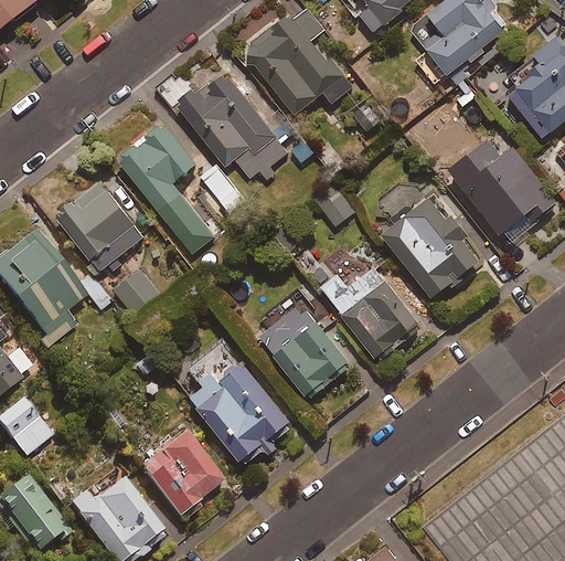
[(0,0),(0,25),(32,0),(0,0)]
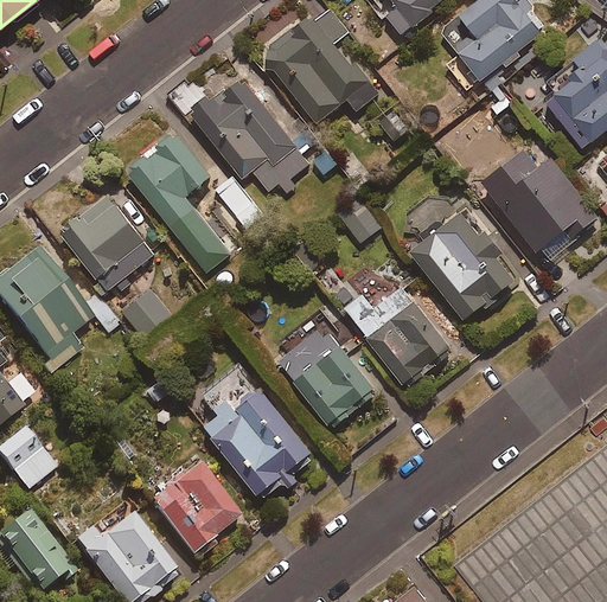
[(372,0),(401,36),(446,0),(372,0)]
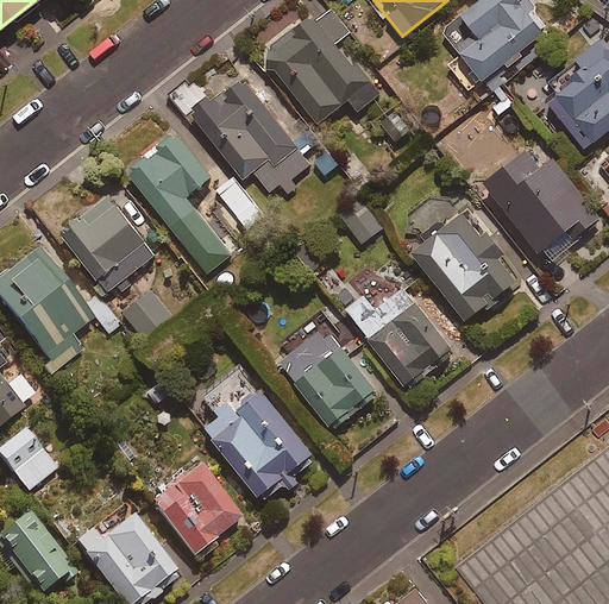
[(545,30),(520,0),(477,0),(460,14),(465,20),(445,38),(483,82),(545,30)]
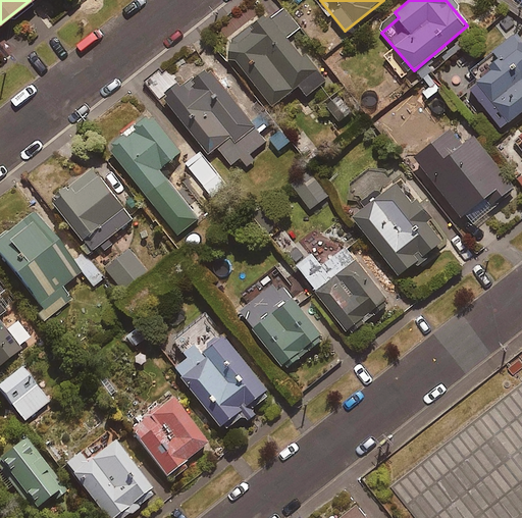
[(301,31),(284,10),(271,20),(265,12),(223,45),(271,106),(297,87),(305,99),(325,83),(291,39),(301,31)]
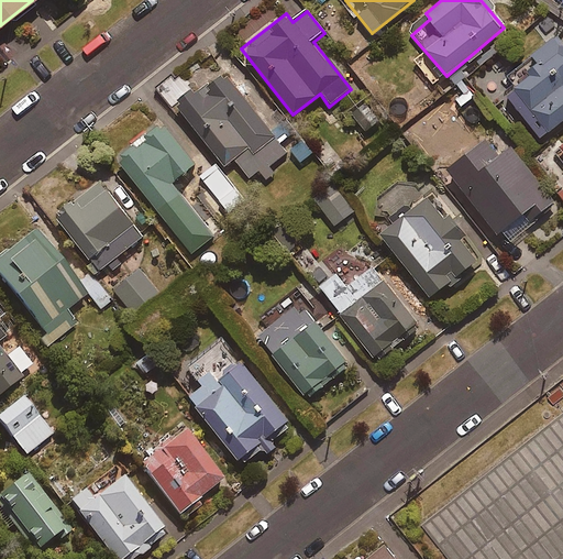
[(562,46),(554,35),(506,77),(514,88),(506,95),(540,139),(562,120),(562,46)]
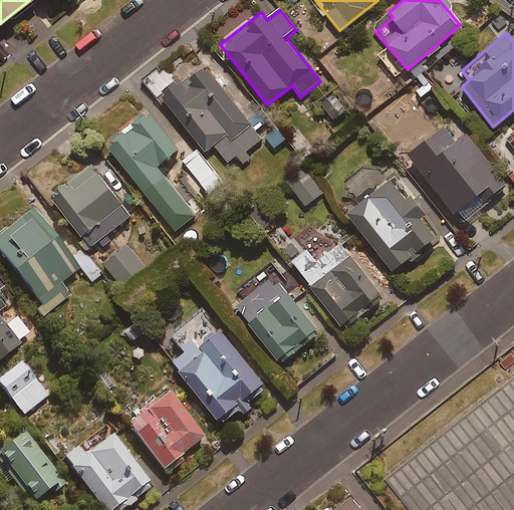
[(236,158),(242,166),(250,159),(246,154),(261,142),(256,135),(268,124),(259,112),(246,122),(205,68),(182,86),(177,79),(159,92),(205,153),(214,146),(228,165),(236,158)]
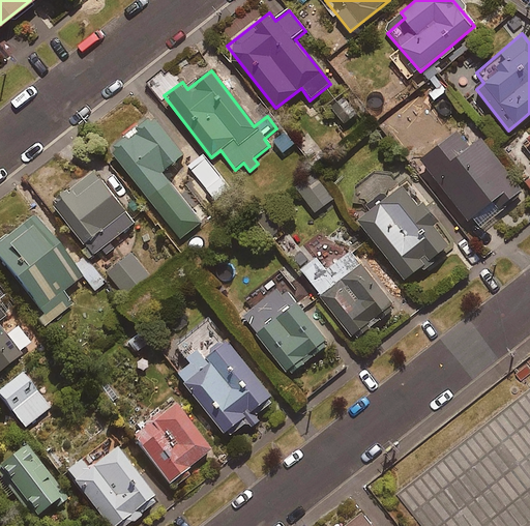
[(358,116),(343,97),(329,108),(345,126),(358,116)]
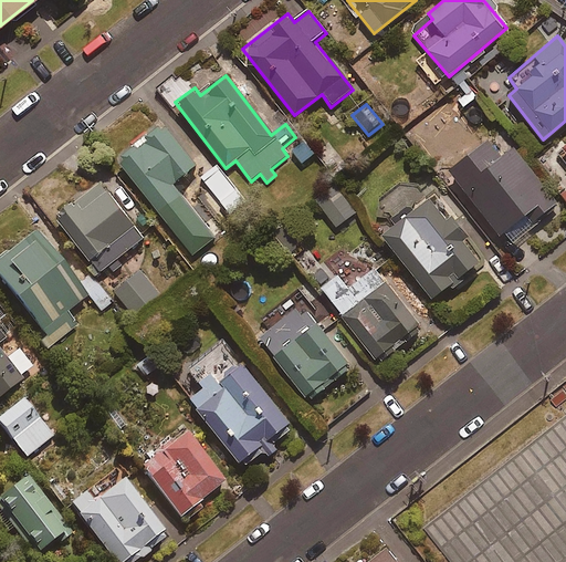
[(454,147),(432,122),(412,138),(435,165),(454,147)]
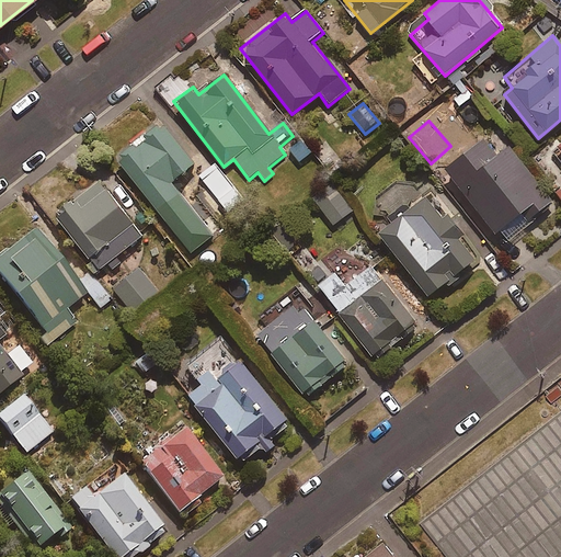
[(190,207),(172,185),(195,167),(161,125),(117,159),(168,224),(190,207)]
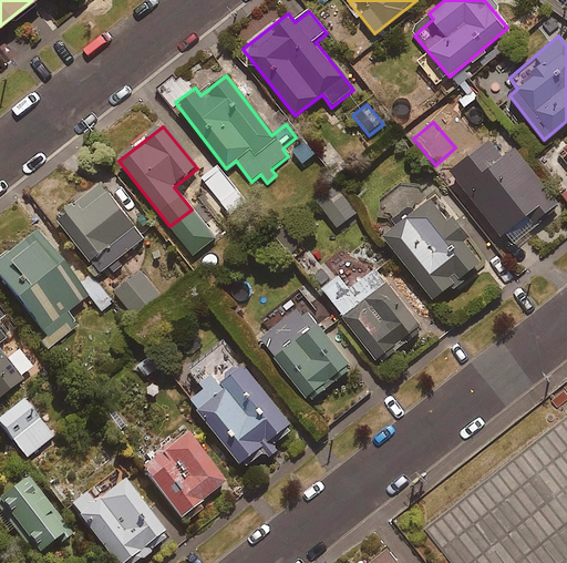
[(502,154),(490,139),(450,169),(509,247),(559,210),(512,146),(502,154)]
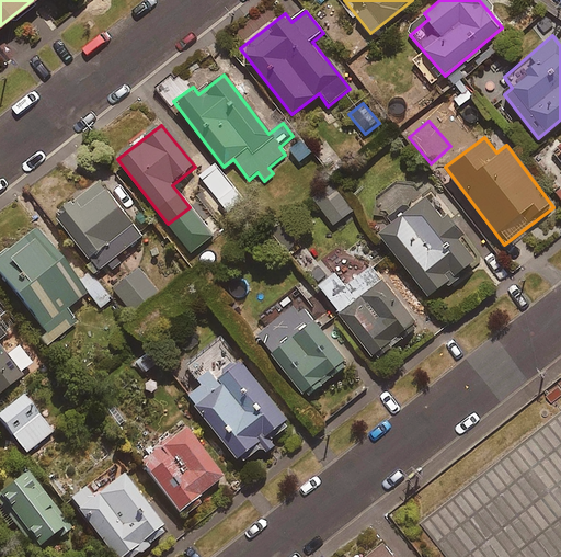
[(305,140),(290,151),(301,165),(316,154),(305,140)]
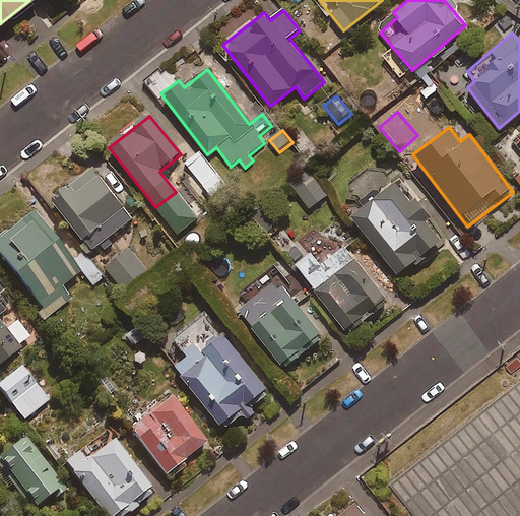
[(200,154),(186,166),(207,193),(221,182),(200,154)]
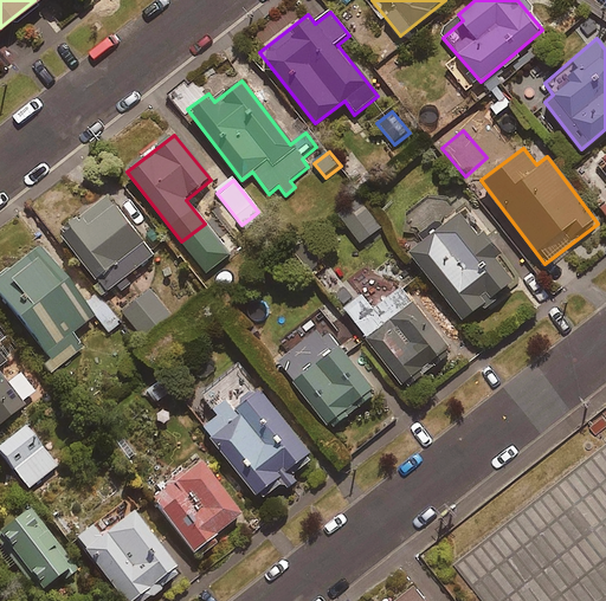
[(115,286),(121,296),(131,288),(126,278),(154,257),(109,195),(60,231),(97,283),(94,285),(101,296),(115,286)]
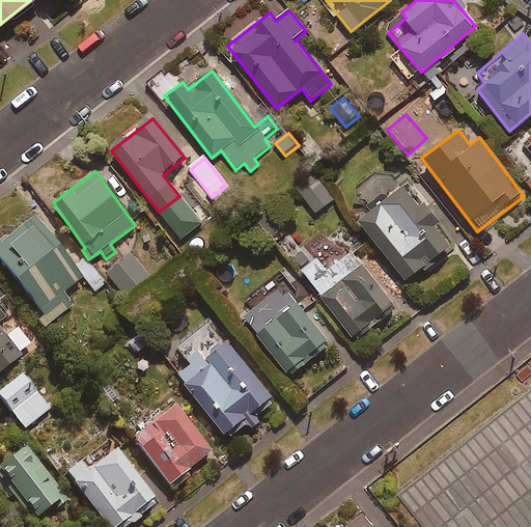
[(333,200),(314,177),(297,191),(316,214),(333,200)]
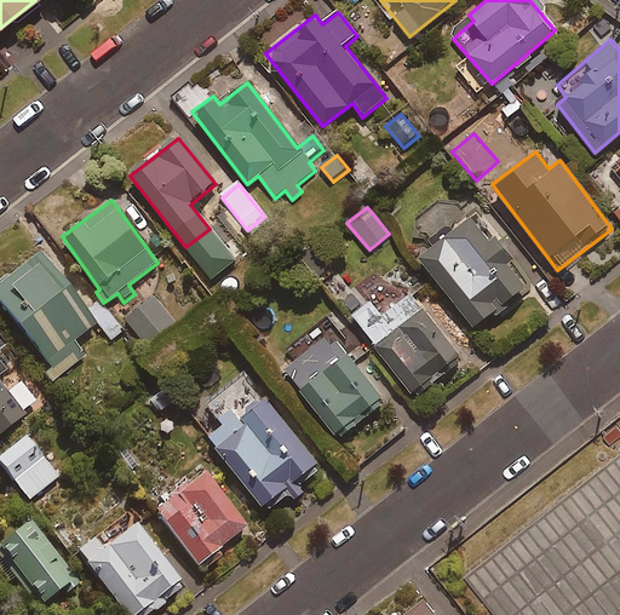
[(429,237),(431,241),(415,253),(474,326),(527,283),(469,211),(451,226),(447,223),(429,237)]
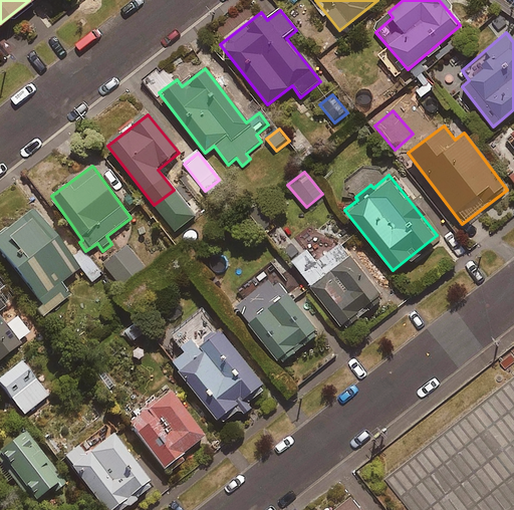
[(68,298),(59,285),(78,270),(90,285),(100,277),(80,251),(70,259),(31,209),(0,233),(0,254),(47,315),(68,298)]
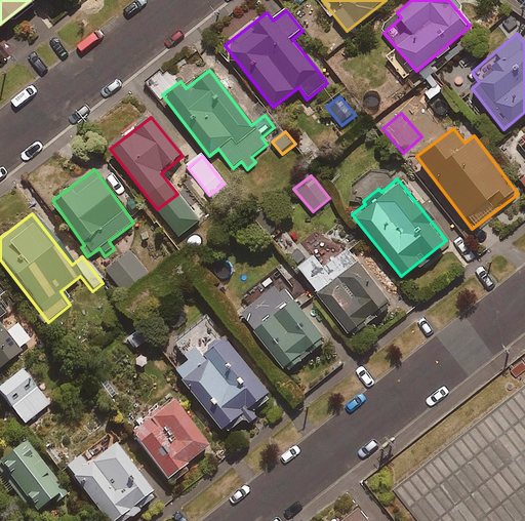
[(390,305),(347,248),(322,267),(314,254),(298,267),(350,334),(390,305)]
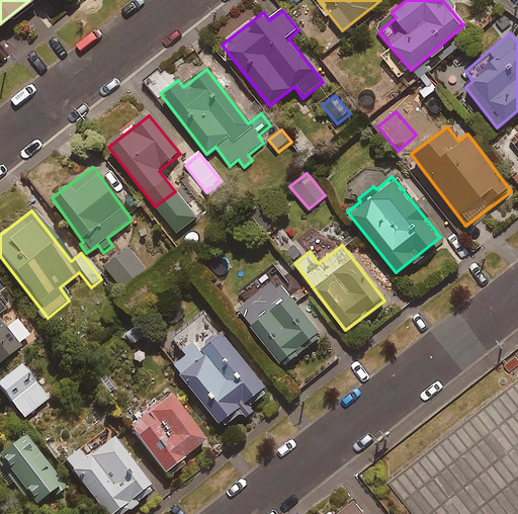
[(146,270),(128,249),(105,267),(122,289),(146,270)]
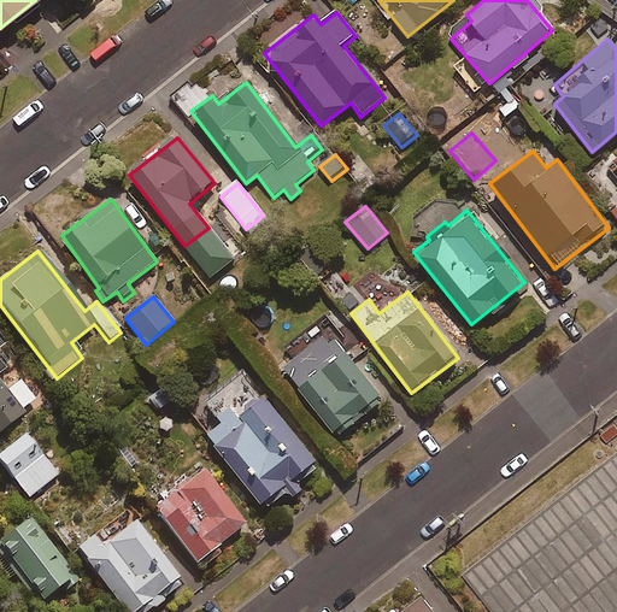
[(357,357),(354,358),(334,333),(329,336),(321,324),(286,349),(293,358),(282,365),(335,435),(387,395),(357,357)]
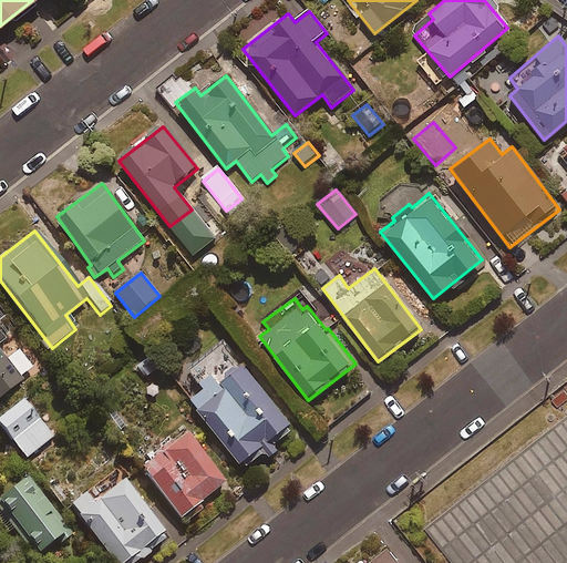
[(0,400),(21,385),(0,358),(0,344),(3,343),(0,337),(0,400)]
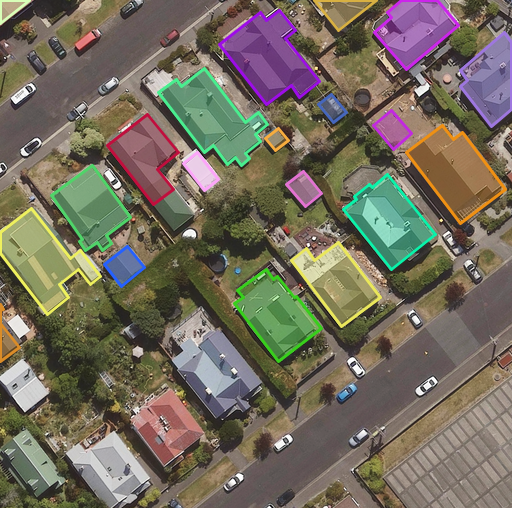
[(134,321),(122,330),(141,352),(152,342),(134,321)]
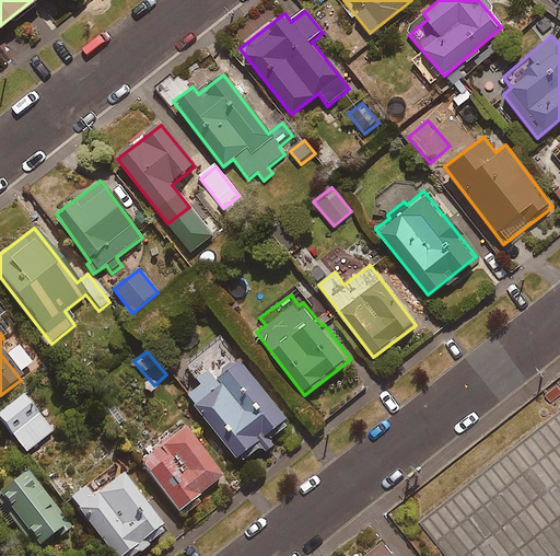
[(194,374),(201,384),(188,394),(235,455),(255,440),(264,452),(275,444),(267,435),(289,418),(241,354),(214,374),(207,365),(194,374)]
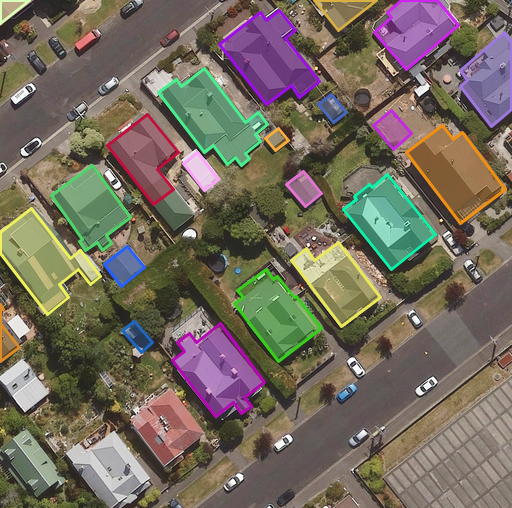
[(0,387),(22,415),(47,396),(36,382),(40,379),(30,367),(27,370),(19,361),(0,375),(0,387)]
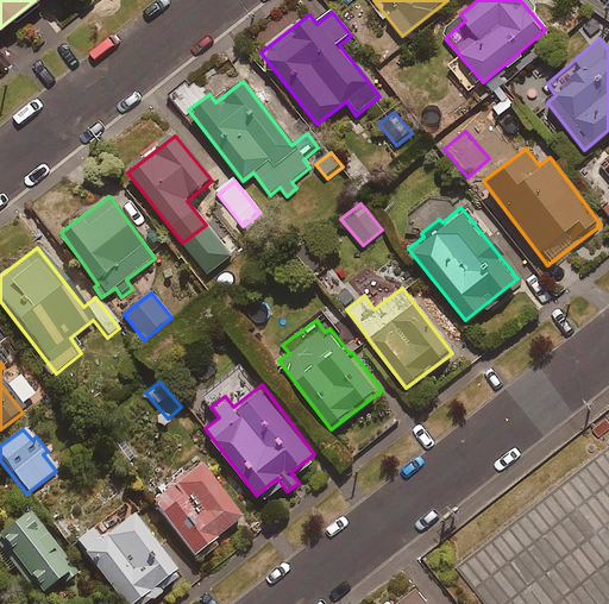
[(192,557),(195,554),(200,561),(217,547),(212,541),(240,518),(196,464),(149,501),(192,557)]
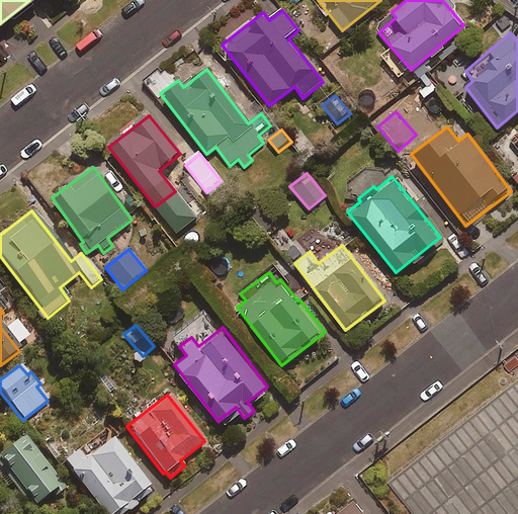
[(60,484),(20,434),(0,449),(0,470),(28,508),(60,484)]
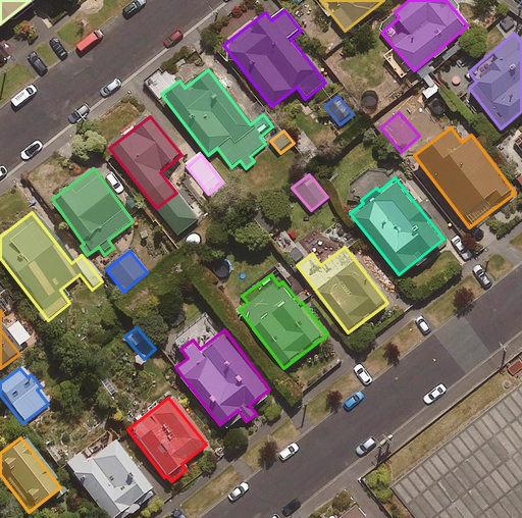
[(57,464),(66,458),(52,439),(38,451),(52,469),(57,464)]
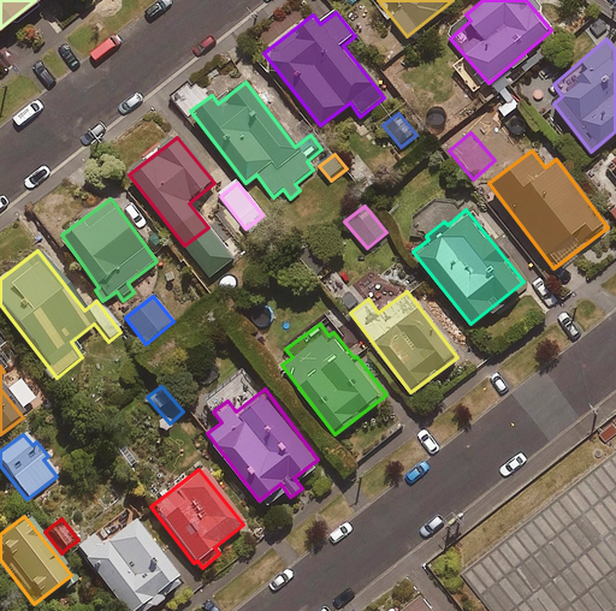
[(78,540),(67,547),(119,610),(149,610),(182,585),(129,520),(98,545),(87,532),(78,540)]
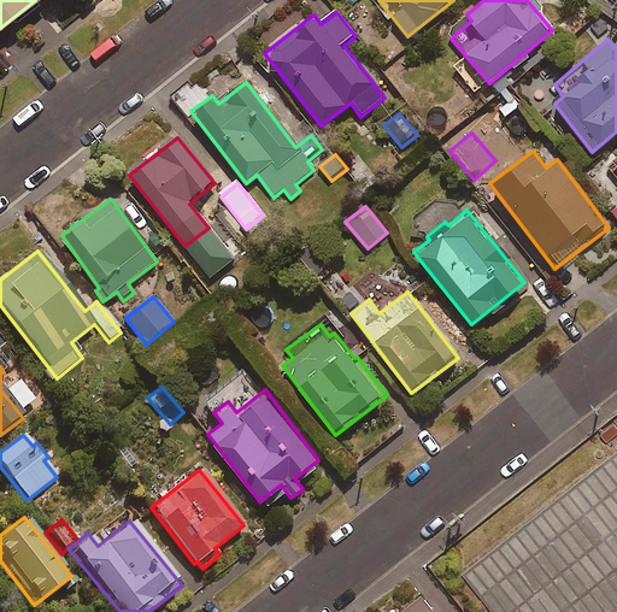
[(427,611),(417,599),(400,611),(427,611)]
